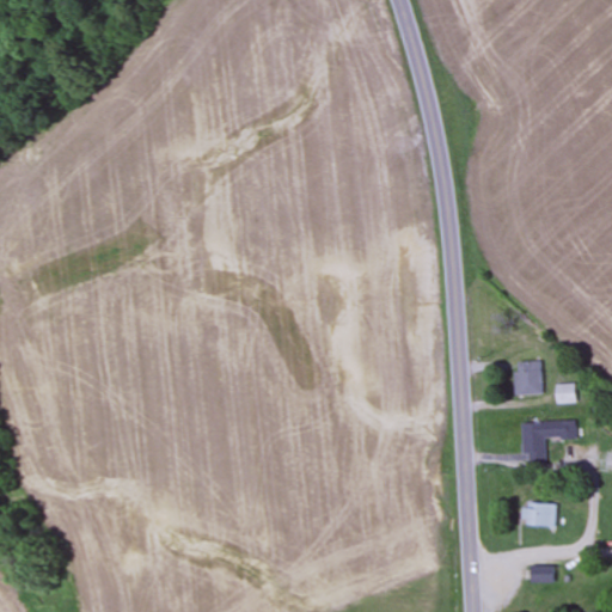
[(514,395),(543,395),(543,361),(514,361),(514,395)]
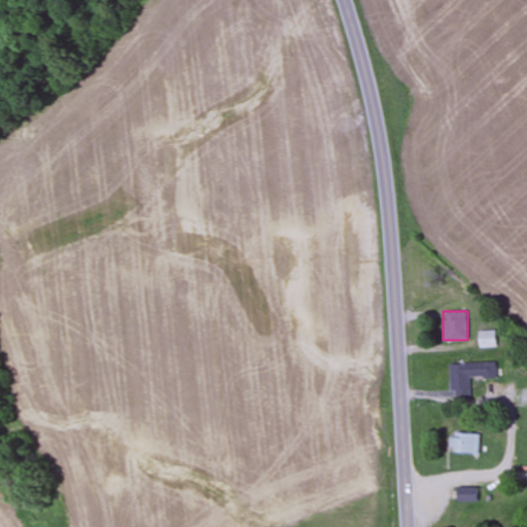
[(480,348),(497,348),(497,331),(480,331),(480,348)]
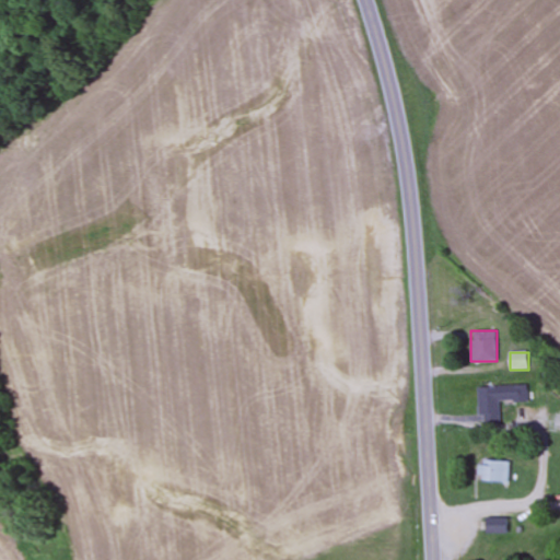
[(559,372),(551,366),(545,377),(559,387),(559,372)]
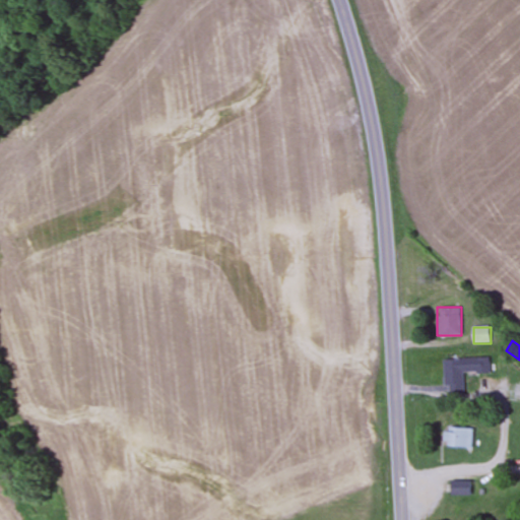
[(464,373),(490,373),(490,358),(444,359),(445,393),(464,393),(464,373)]
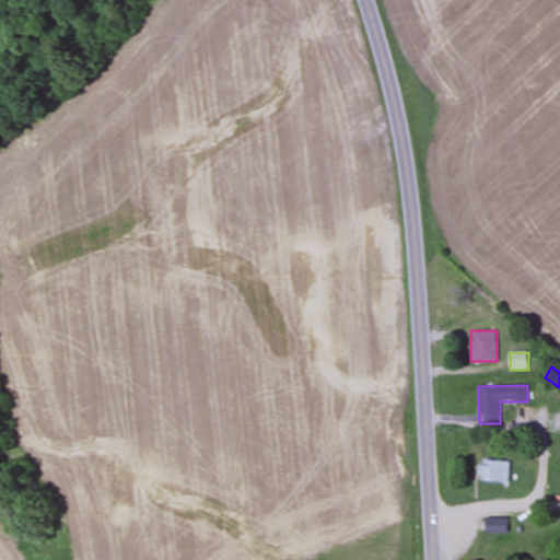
[(510,463),(481,459),(479,481),(508,483),(510,463)]
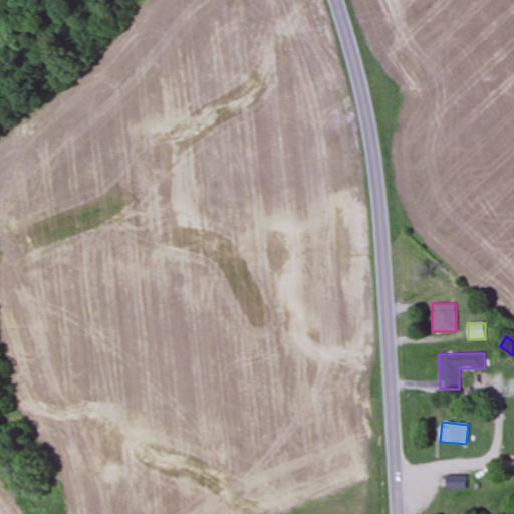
[(465,476),(446,476),(446,490),(465,490),(465,476)]
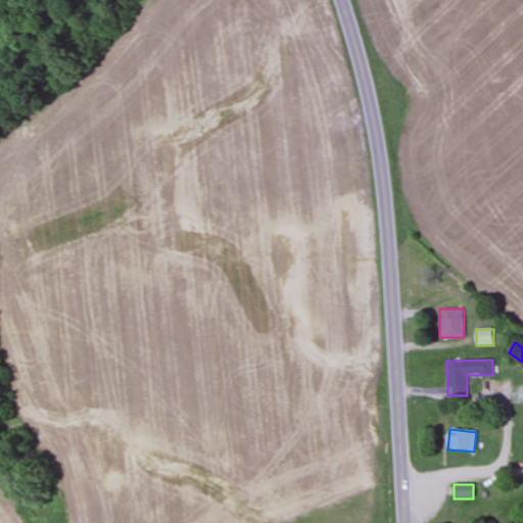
All buildings are outlined.
